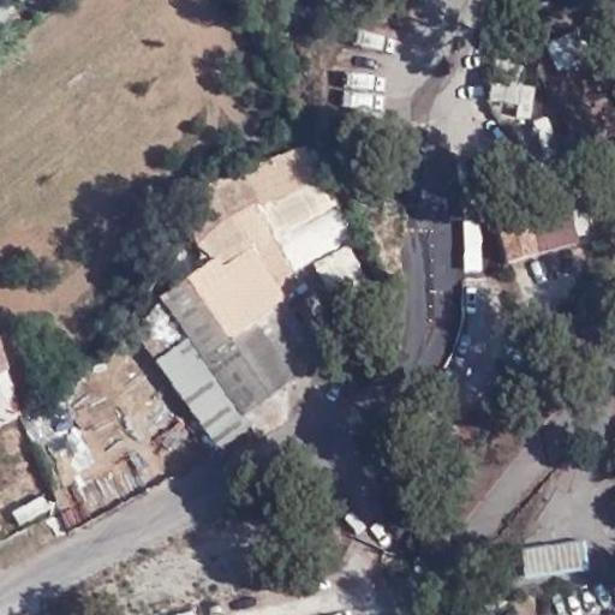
[(0,0),(0,13),(10,12),(7,0),(0,0)]
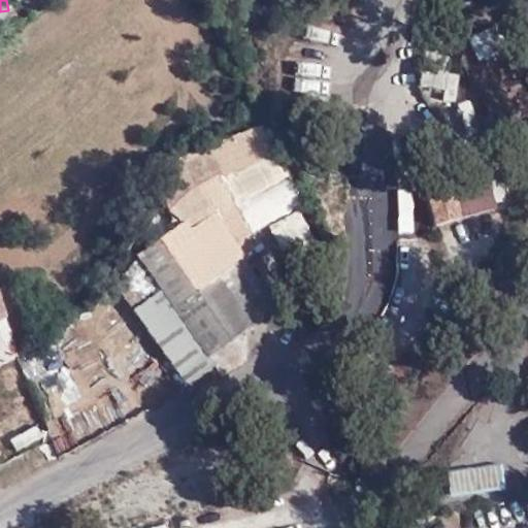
[(527,76),(491,6),(463,21),(501,93),(527,77),(527,76)]
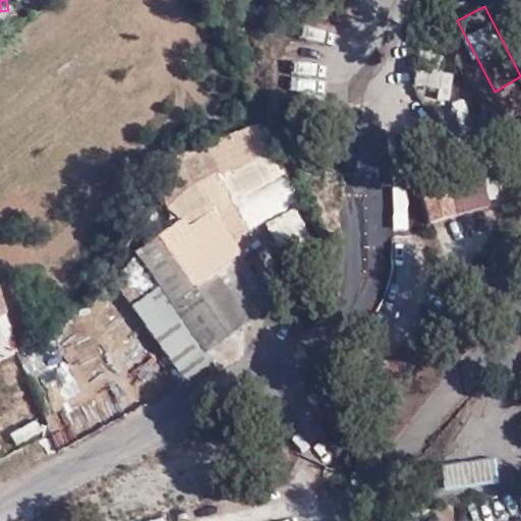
[(446,108),(455,70),(422,62),(413,100),(446,108)]
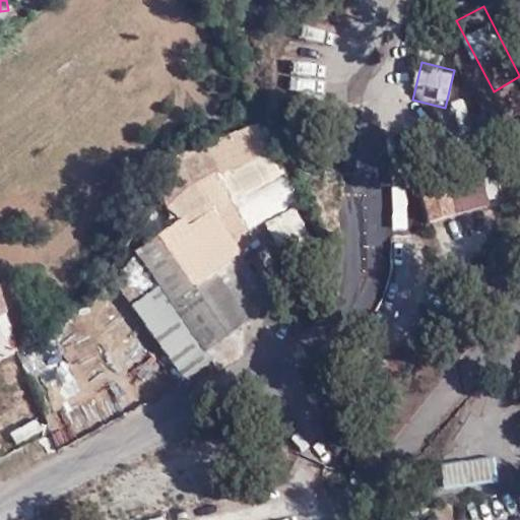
[(253,157),(258,169),(268,165),(269,167),(281,160),(262,120),(196,150),(205,171),(198,174),(202,183),(172,196),(183,220),(208,208),(209,212),(222,206),(209,178),(253,157)]
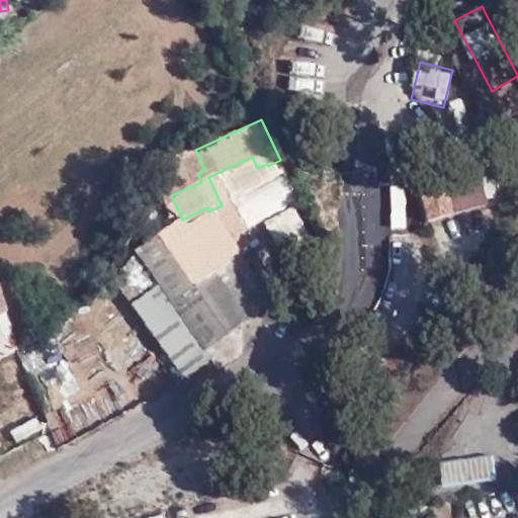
[(414,182),(427,222),(482,204),(475,181),(443,191),(437,174),(414,182)]
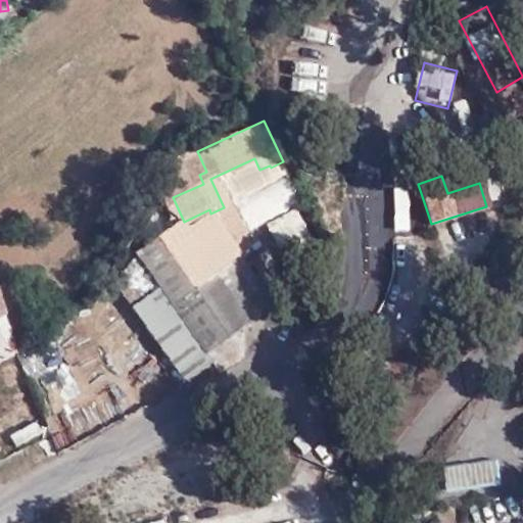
[(281,252),(312,235),(295,205),(265,224),(281,252)]
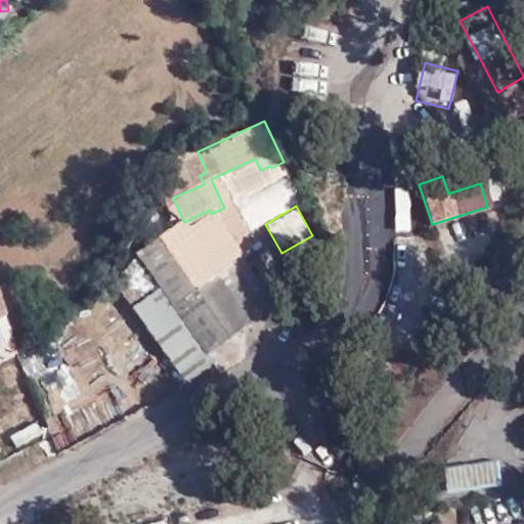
[(182,376),(198,365),(255,325),(183,222),(140,253),(110,273),(182,376)]
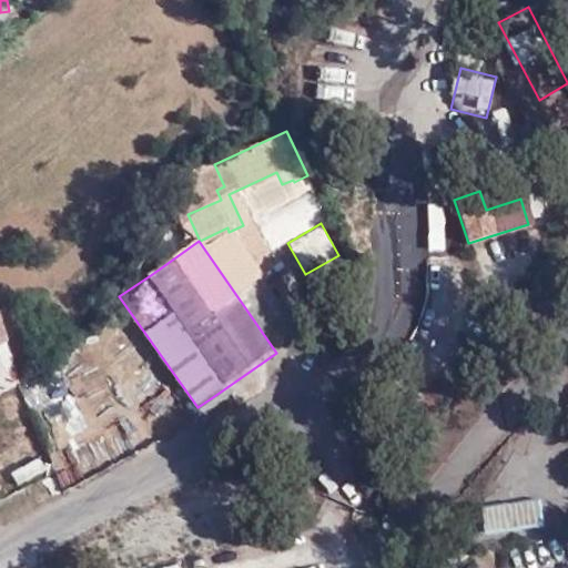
[(0,388),(23,375),(0,332),(0,388)]
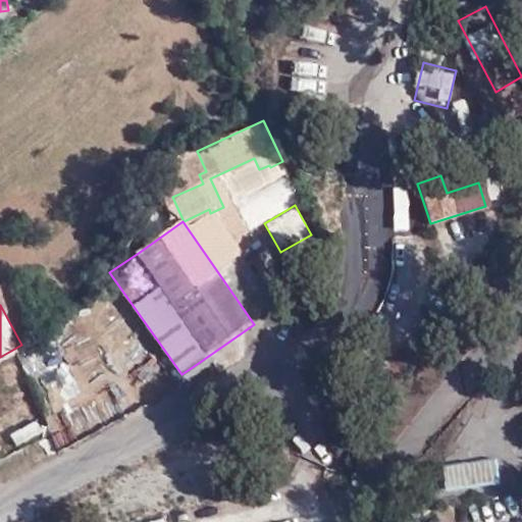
[(440,465),(445,489),(497,482),(492,458),(440,465)]
